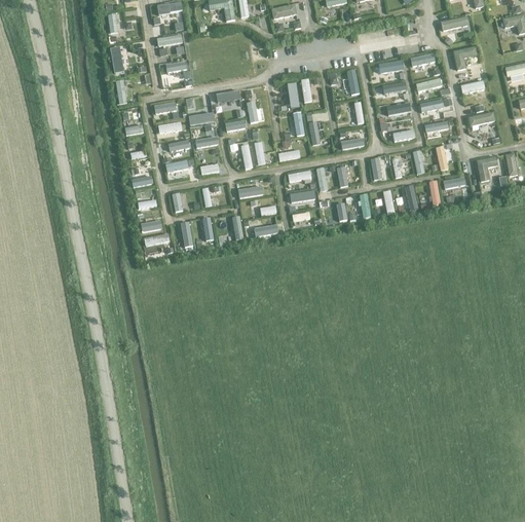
[(520,4),(512,6),(514,13),(521,11),(520,4)]
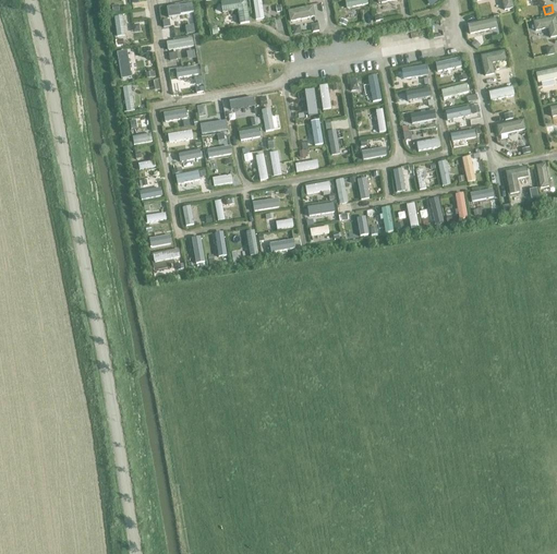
[(532,19),(534,28),(546,25),(548,35),(556,33),(556,26),(554,14),(532,19)]
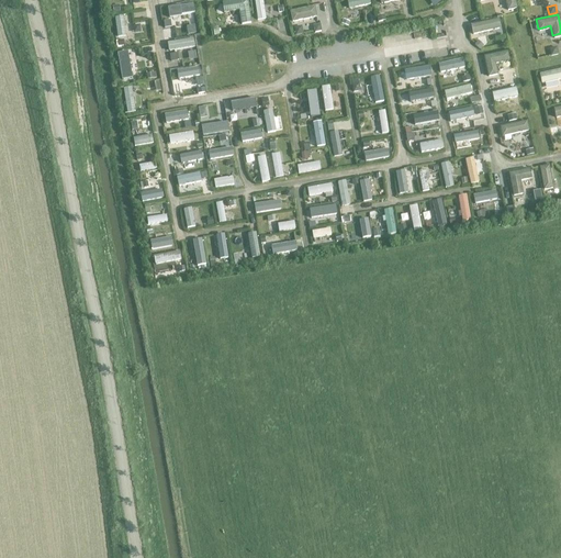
[(479,38),(474,42),(480,47),(484,44),(479,38)]
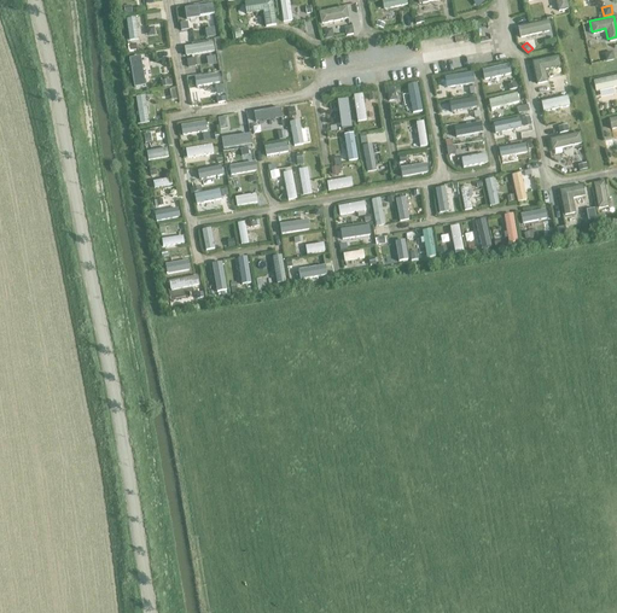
[(612,48),(604,51),(606,58),(615,57),(612,48)]
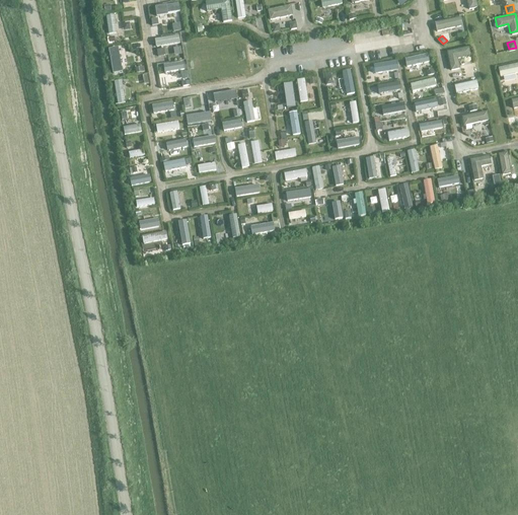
[(447,50),(451,69),(460,67),(458,57),(471,54),(469,46),(447,50)]
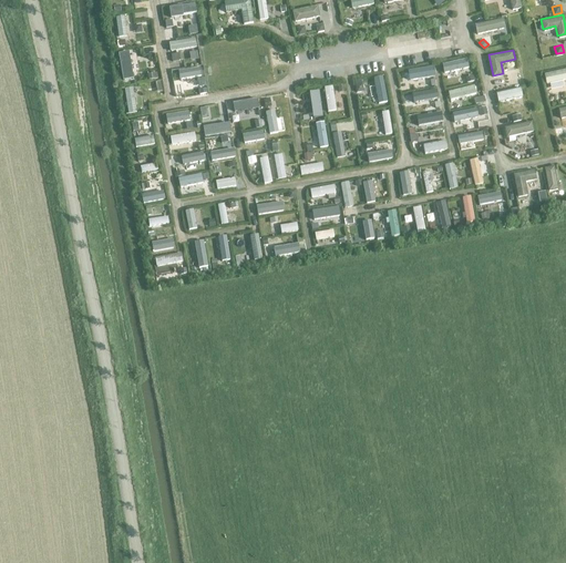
[(514,171),(518,196),(528,194),(526,180),(536,177),(534,167),(524,169),(514,171)]
